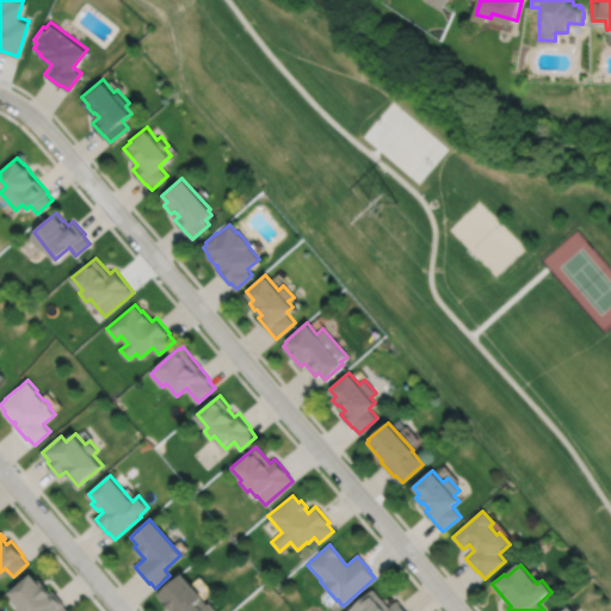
[(32,574),(10,593),(19,605),(16,608),(18,610),(68,610),(63,605),(65,605),(53,591),(51,592),(41,579),(38,581),(32,574)]
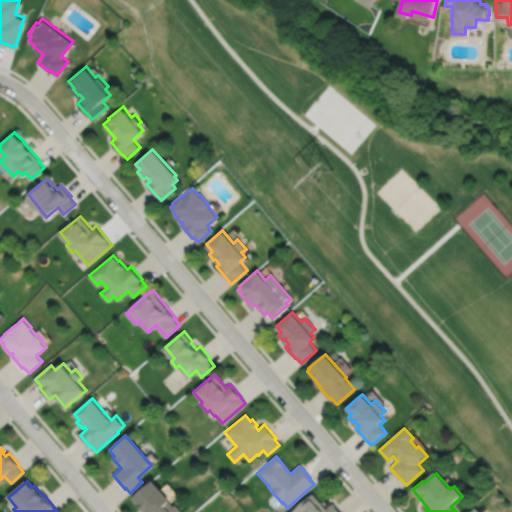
[(151,481),(132,499),(144,511),(181,511),(174,505),(172,507),(168,502),(169,501),(151,481)]
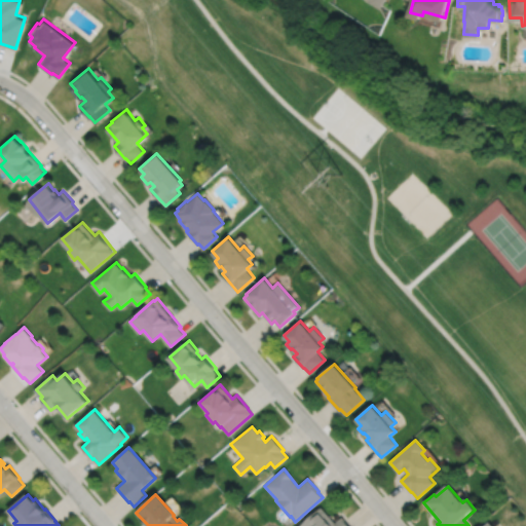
[(321,508),(299,525),(349,525),(342,517),(335,524),(321,508)]
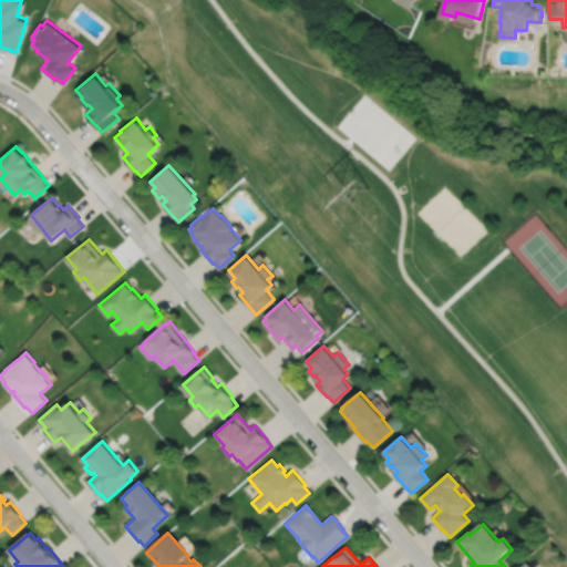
All buildings are outlined.
